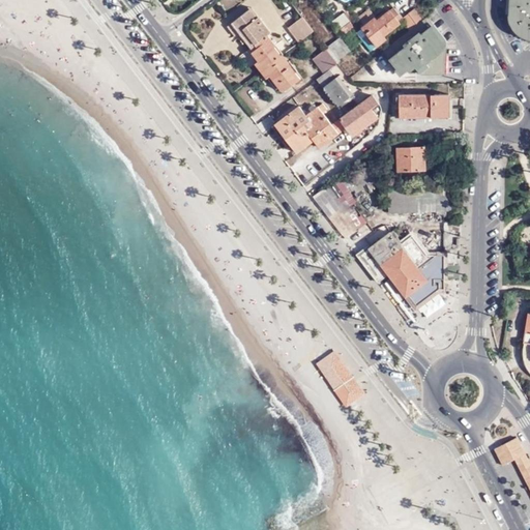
[(529,0),(511,0),(511,16),(511,20),(512,23),(514,26),(516,29),(518,32),(520,33),(523,35),(524,36),(528,37),(529,37),(529,0)]
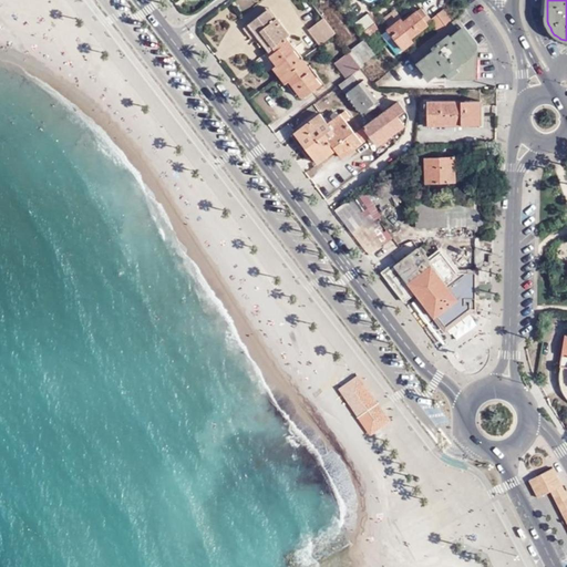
[(274,69),(279,76),(301,60),(294,50),(296,49),(287,38),(290,35),(270,8),(269,8),(244,29),(251,39),(251,38),(256,35),(271,55),(270,57),(277,65),(275,68),(274,69)]
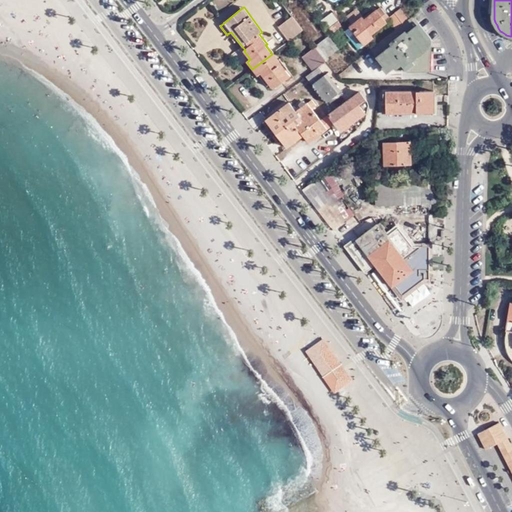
[(371,36),(389,21),(390,20),(389,18),(380,7),(365,20),(362,17),(349,27),(350,27),(344,32),(358,49),(364,45),(364,46),(374,38),(371,36)]
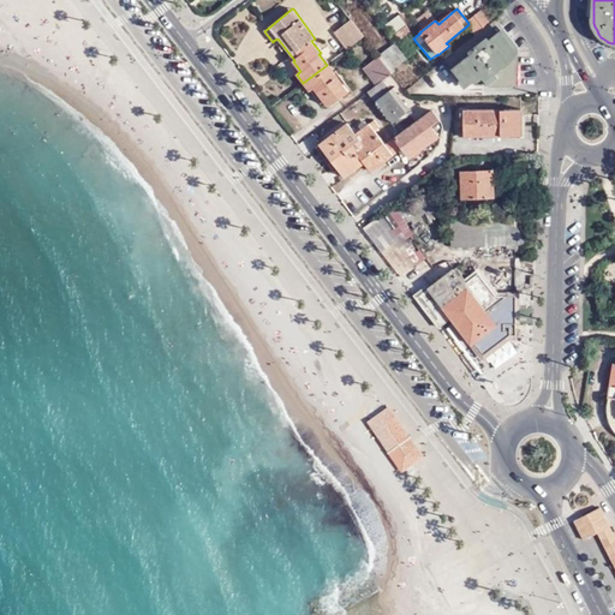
[(484,29),(493,22),(483,9),(473,16),(484,29)]
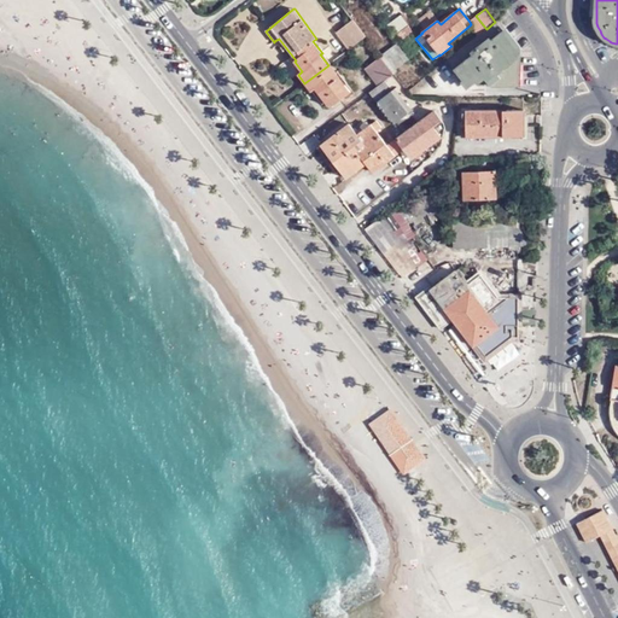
[(397,38),(410,28),(401,15),(388,25),(397,38)]
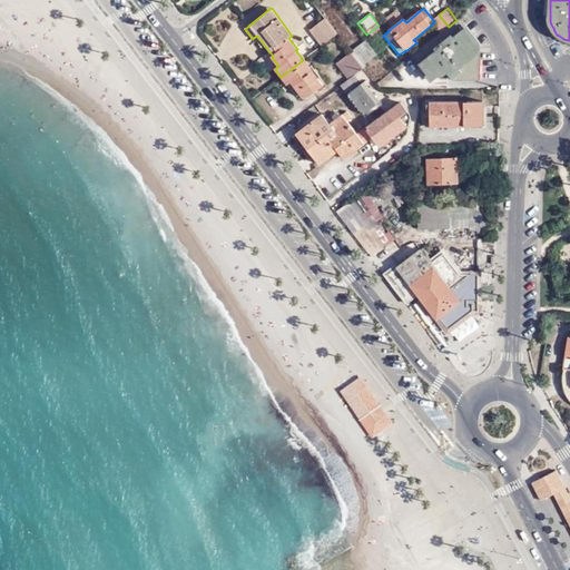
[(433,23),(441,33),(449,27),(439,15),(433,20),(434,22),(433,23)]
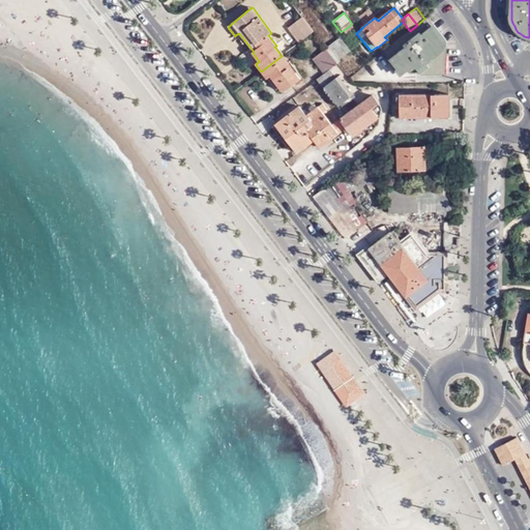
[(314,32),(302,18),(288,28),(299,42),(314,32)]
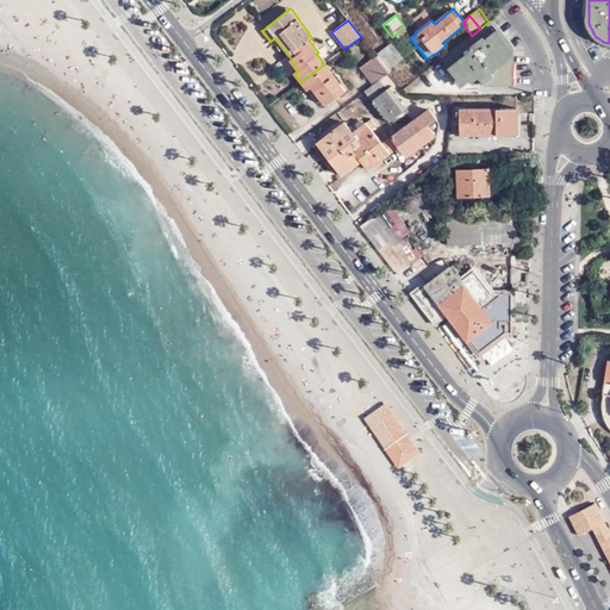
[(497,30),(490,22),(489,22),(480,29),(472,36),(442,60),(448,68),(464,87),(470,81),(472,83),(479,78),(484,85),(515,86),(516,51),(515,49),(515,45),(499,27),(497,30)]
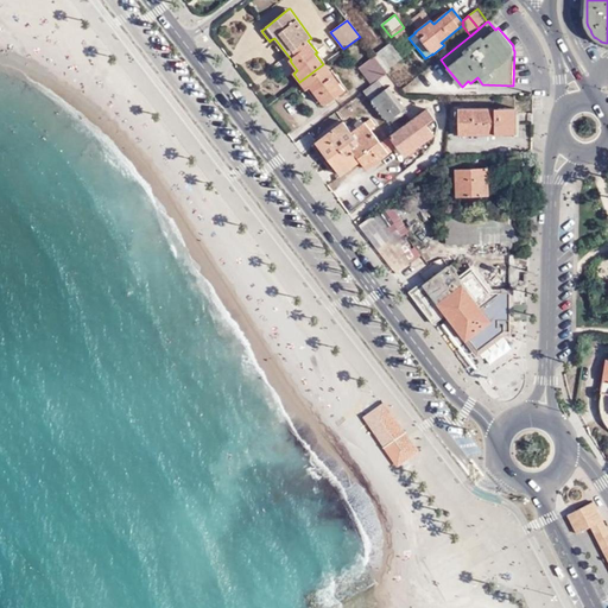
[(407,31),(404,27),(391,37),(394,42),(407,31)]
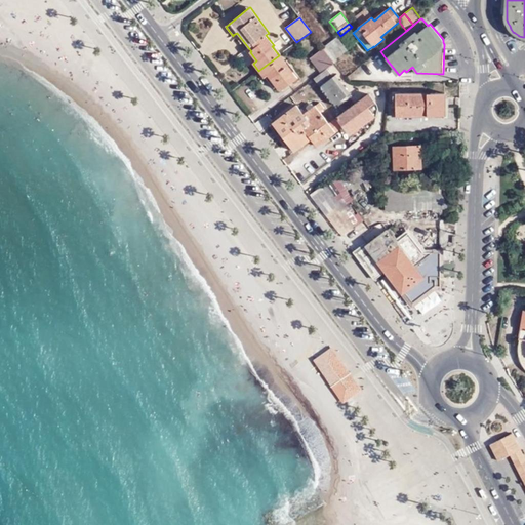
[(237,33),(233,35),(254,63),(256,61),(250,52),(251,51),(237,33)]
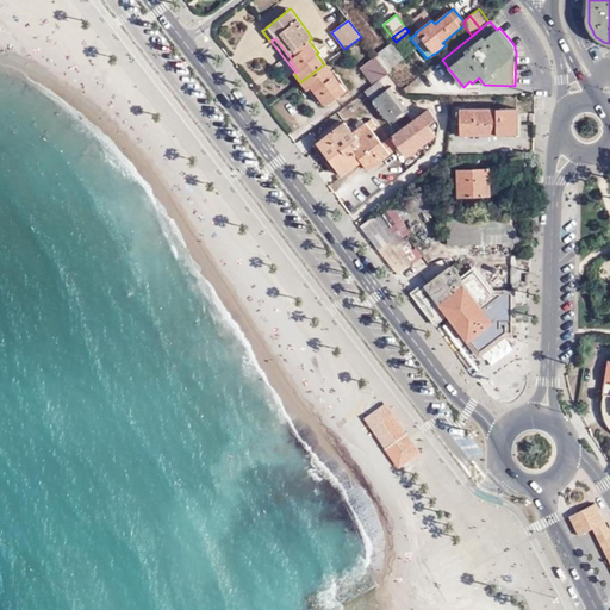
[(375,56),(387,72),(403,58),(392,44),(375,56)]
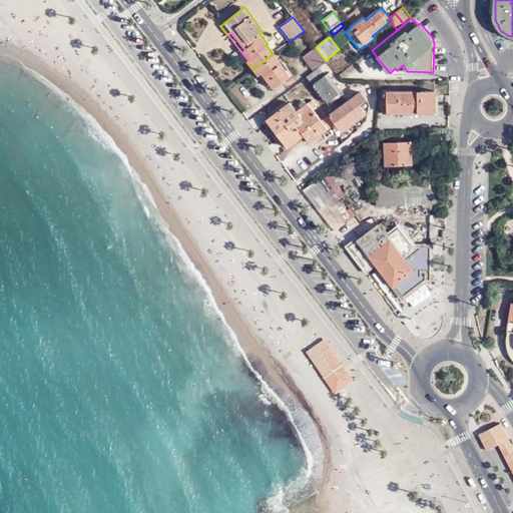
[(316,47),(303,57),(314,71),(320,67),(327,62),(326,60),(316,47)]
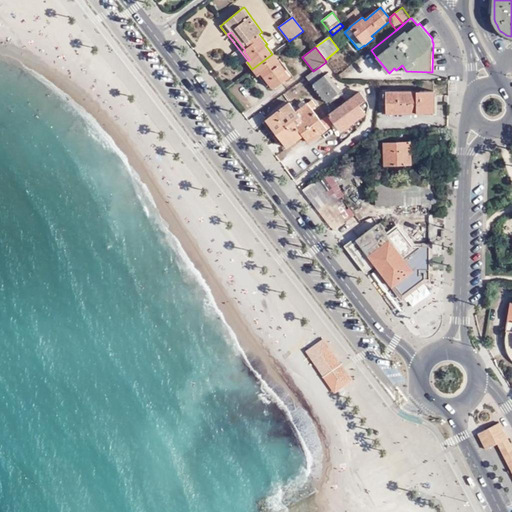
[(291,76),(274,53),(252,69),(258,76),(261,73),(270,85),(272,87),(273,88),(275,88),(291,76)]
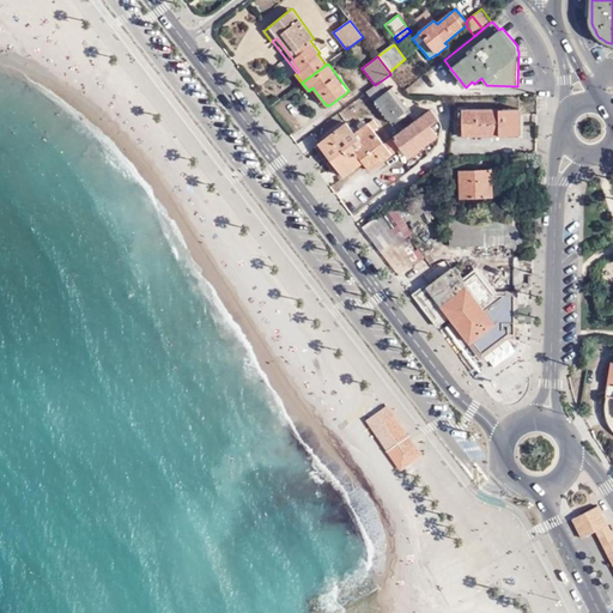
[(406,113),(382,80),(375,85),(366,92),(390,125),(406,113)]
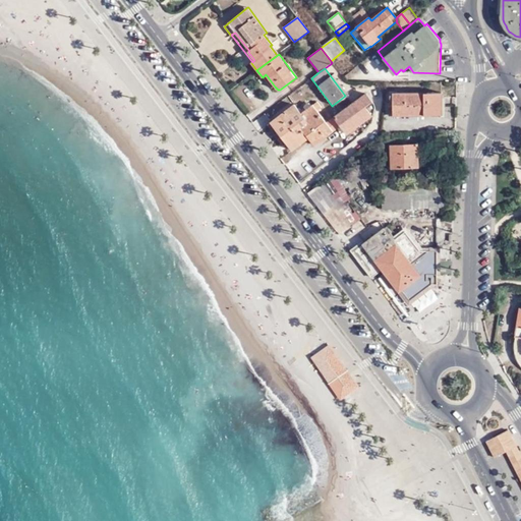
[(366,93),(335,117),(347,134),(372,116),(365,107),(372,102),(366,93)]
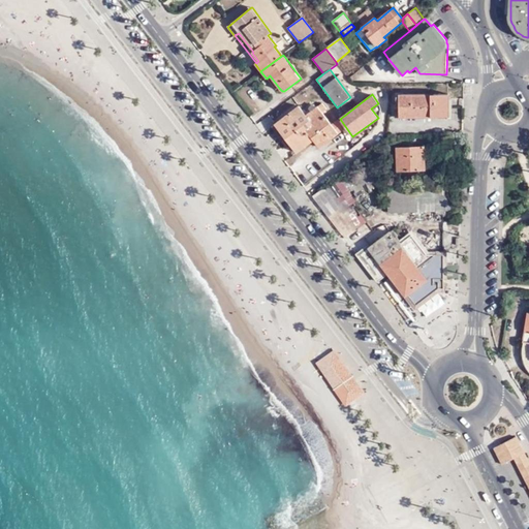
[(448,117),(449,94),(399,94),(399,117),(448,117)]
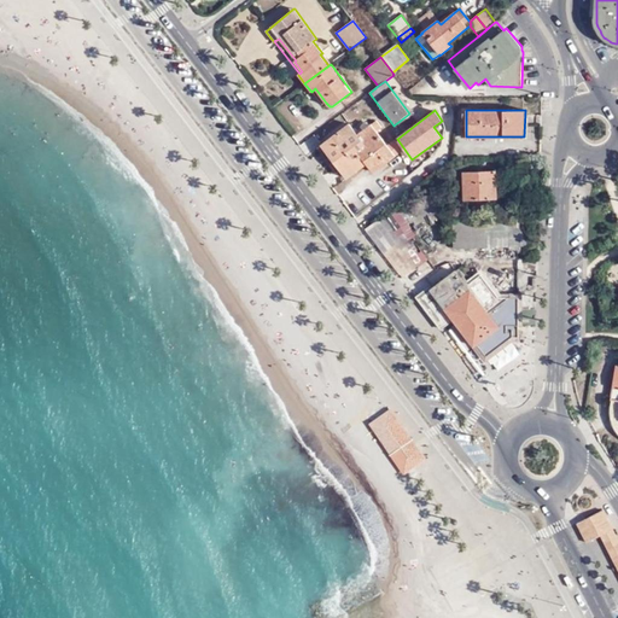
[(378,172),(404,150),(396,140),(395,139),(388,145),(377,132),(383,128),(377,121),(357,135),(349,123),(321,145),(348,180),(367,165),(371,162),(378,172)]
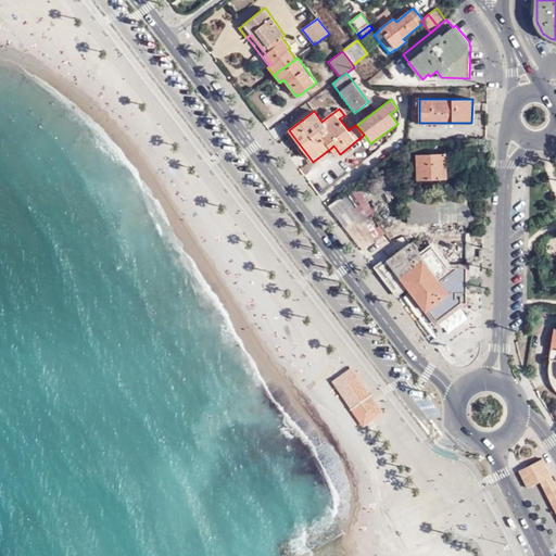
[(337,156),(340,154),(333,146),(330,149),(337,156)]
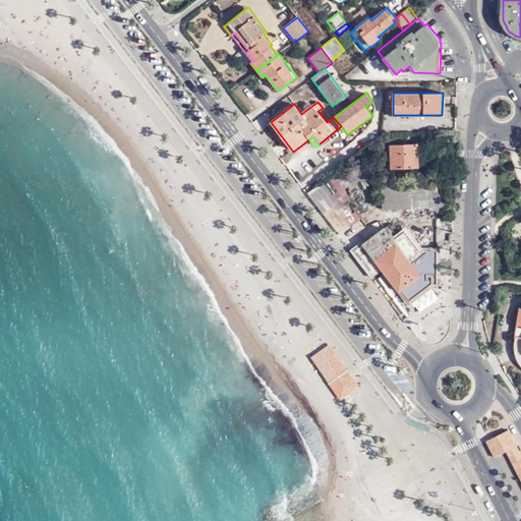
[(419,167),(418,145),(391,146),(392,169),(419,167)]
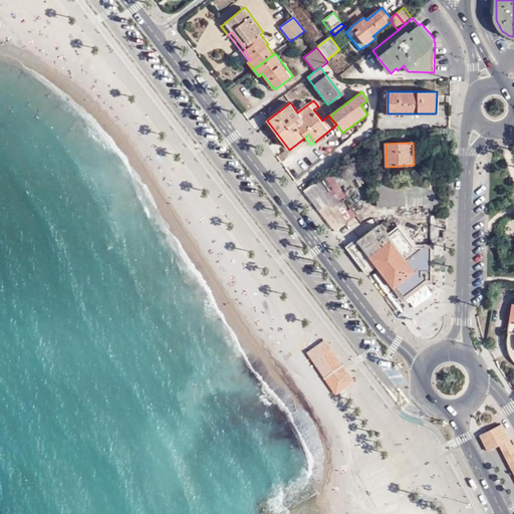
[(353,160),(330,173),(303,190),(333,230),(355,215),(349,207),(347,208),(341,198),(346,196),(342,190),(363,177),(353,160)]
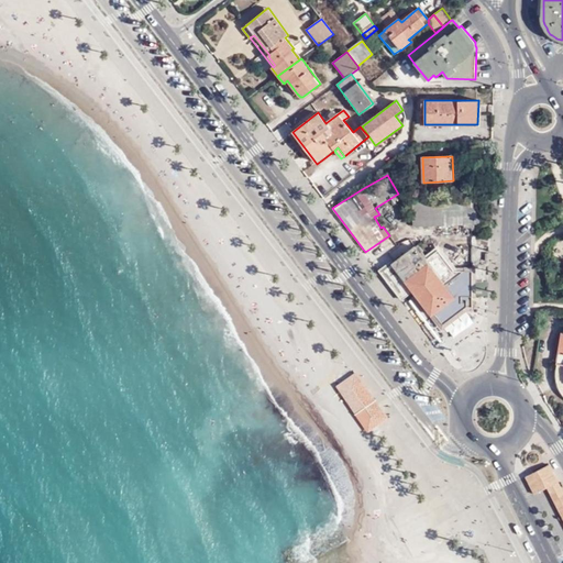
[(392,263),(379,272),(401,300),(412,293),(431,317),(435,313),(443,324),(466,307),(466,296),(472,297),(472,273),(464,272),(457,276),(438,251),(424,260),(415,246),(392,263)]
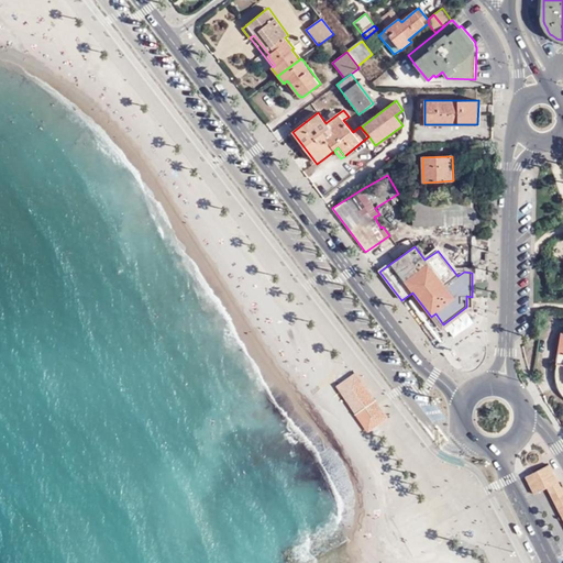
[(375,266),(387,257),(385,255),(374,264),(375,266)]
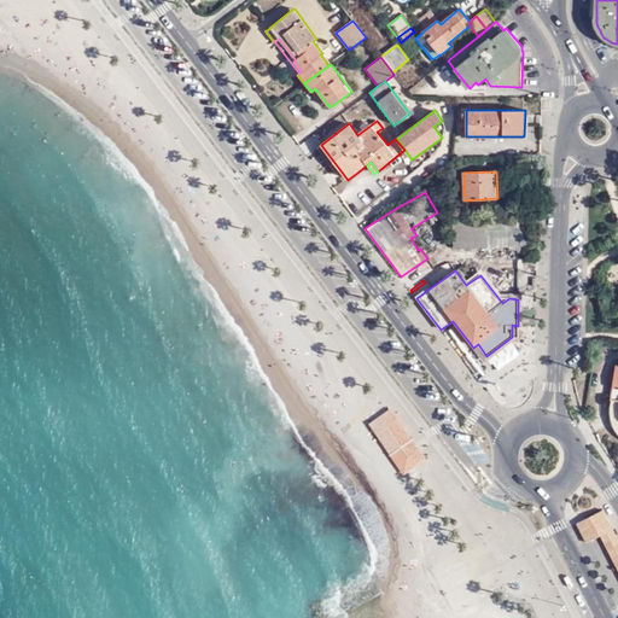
[(430,289),(425,283),(412,292),(417,298),(430,289)]
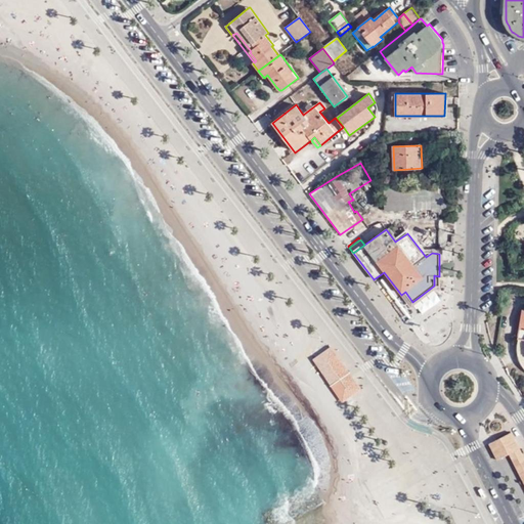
[(313,360),(343,402),(350,397),(361,390),(332,347),(328,350),(313,360)]
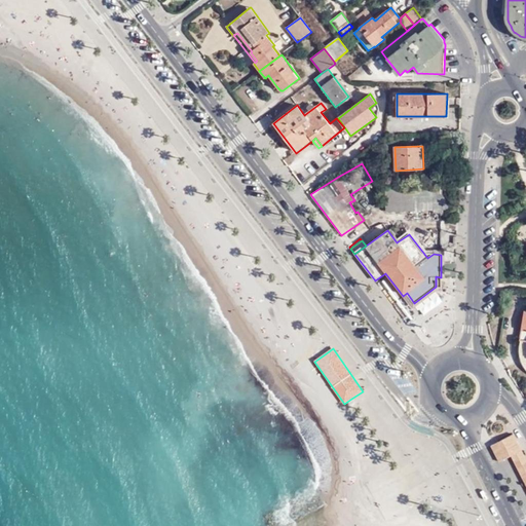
[(525,459),(513,434),(491,446),(499,462),(512,456),(525,484),(525,459)]
